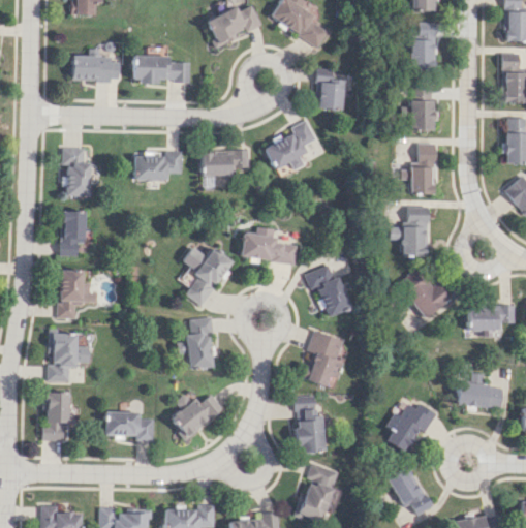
[(75,0),(75,16),(95,14),(94,1),(103,1),(102,0),(75,0)]
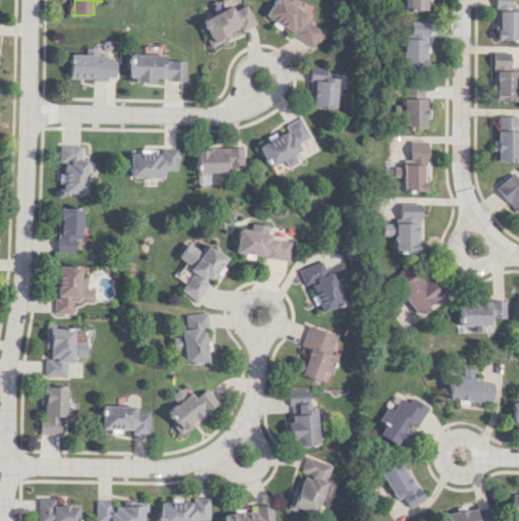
[(325,31),(308,20),(311,15),(297,8),(301,0),(277,0),(267,18),(316,47),(325,31)]
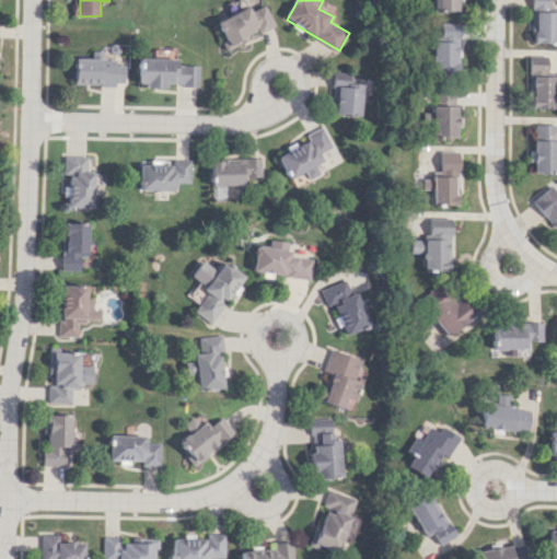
[(460,0),(434,0),(434,11),(460,11),(460,0)]
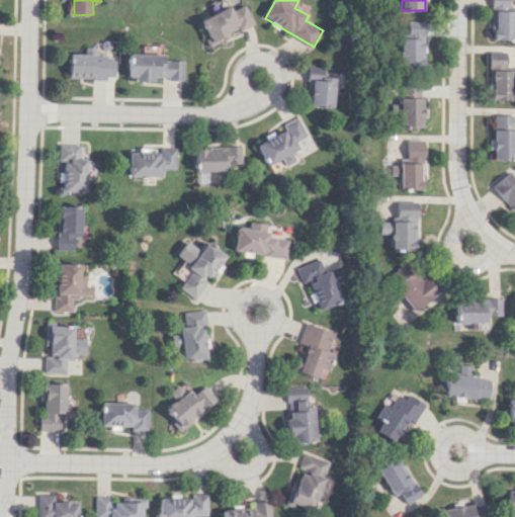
[(514,7),(510,7),(510,0),(494,0),(493,40),(514,40),(514,7)]
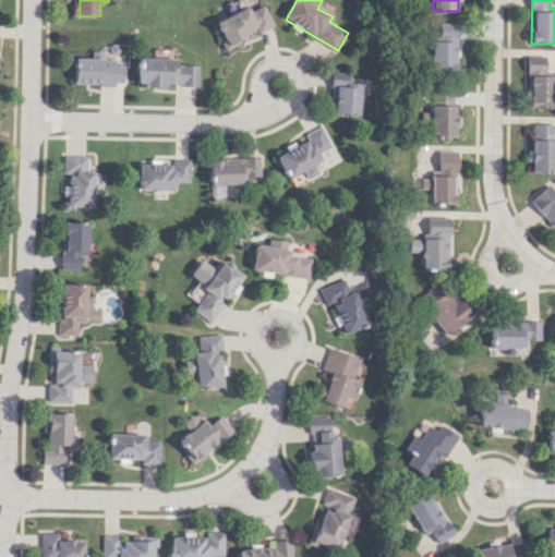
[(219,21),(230,48),(250,40),(248,35),(260,29),(262,34),(277,27),(267,5),(252,12),(250,8),(219,21)]
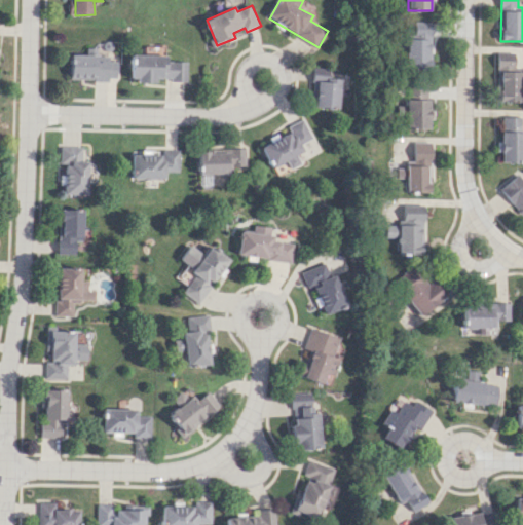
[(408,30),(407,69),(432,70),(433,31),(408,30)]
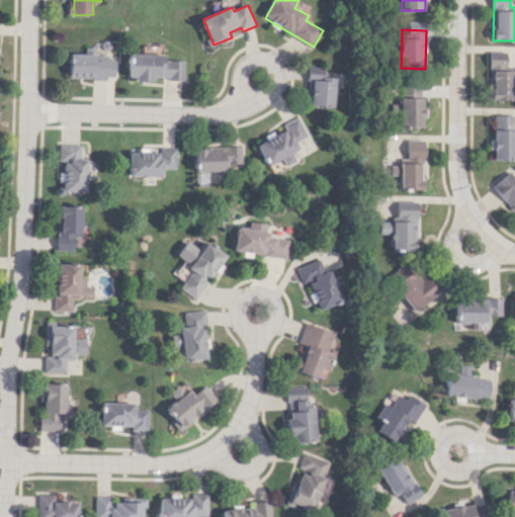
[(70,79),(108,80),(108,77),(116,78),(117,61),(109,61),(109,56),(96,56),(96,48),(87,48),(87,55),(71,55),(70,79)]
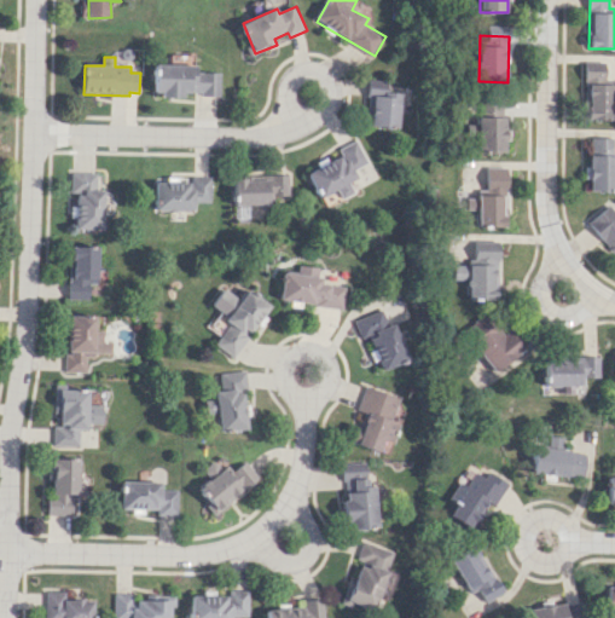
[(614,85),(607,85),(607,63),(587,63),(586,120),(614,121),(614,85)]
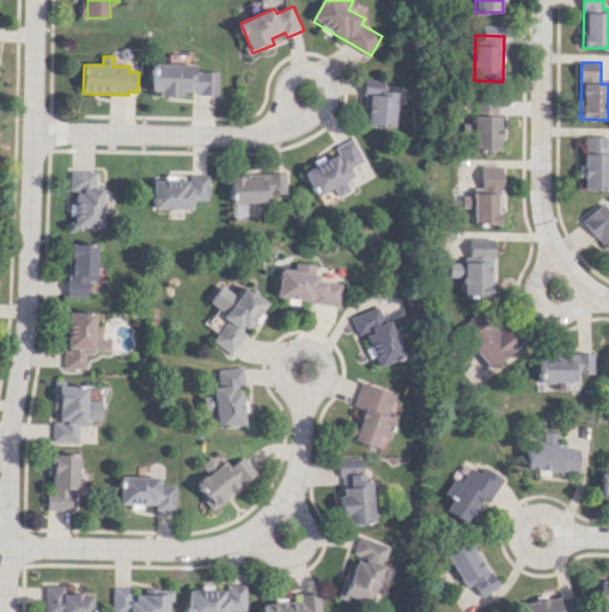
[(195,65),(154,65),(153,95),(220,96),(220,72),(195,72),(195,65)]
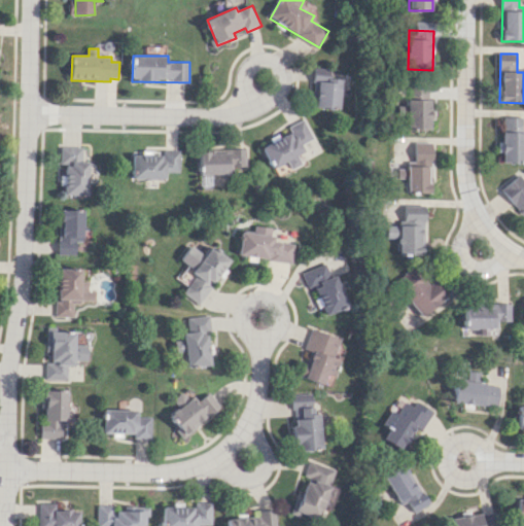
[(344,77),(316,76),(315,108),(342,109),(344,77)]
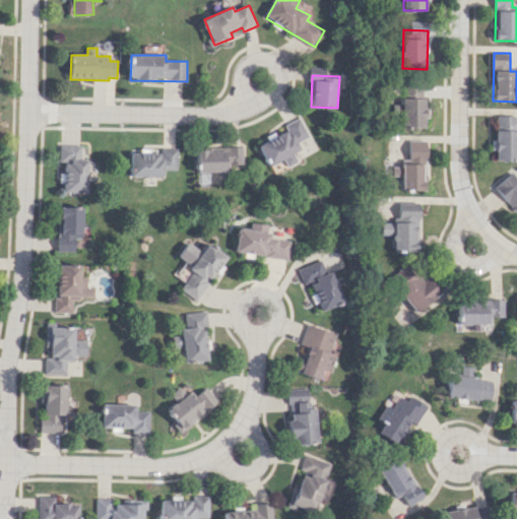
[(424,84),(401,84),(402,129),(424,128),(424,84)]
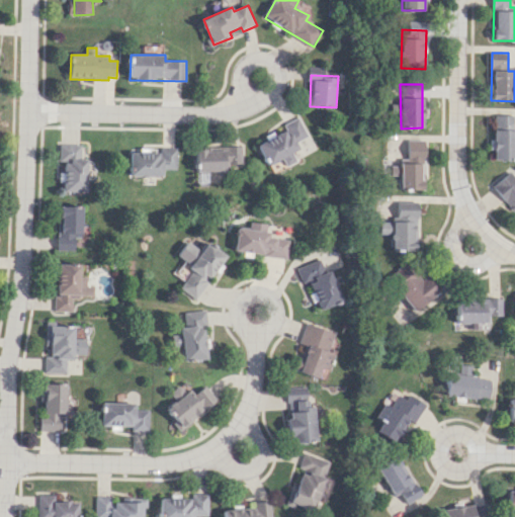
[(514,116),(495,115),(495,140),(492,140),(492,160),(514,161),(514,116)]
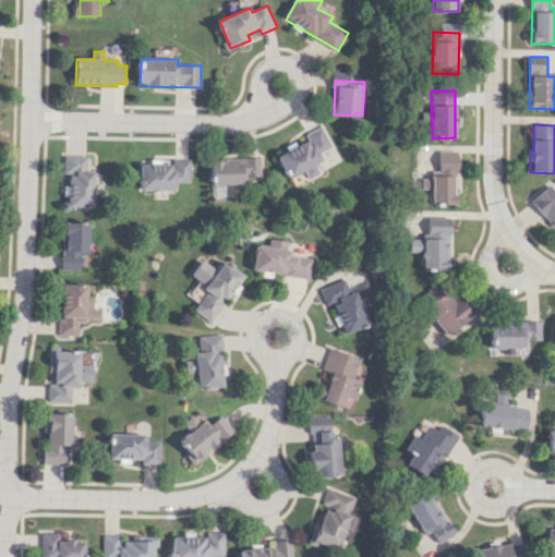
[(334,148),(325,126),(306,135),(310,142),(280,155),(291,179),(306,171),(311,180),(323,174),(317,165),(325,161),(322,154),(334,148)]
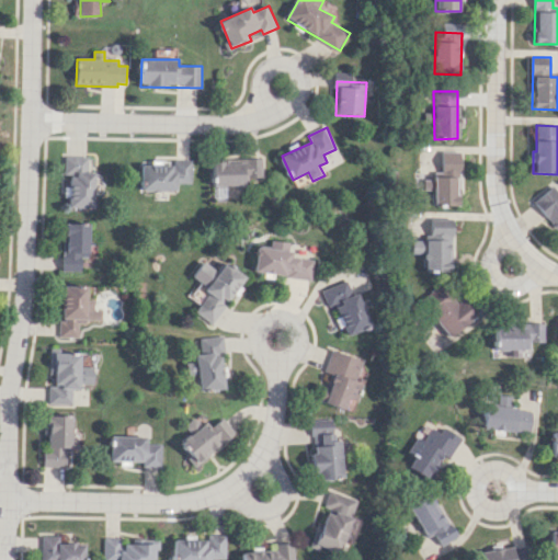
[(457,207),(459,152),(441,152),(440,173),(433,173),(432,206),(457,207)]
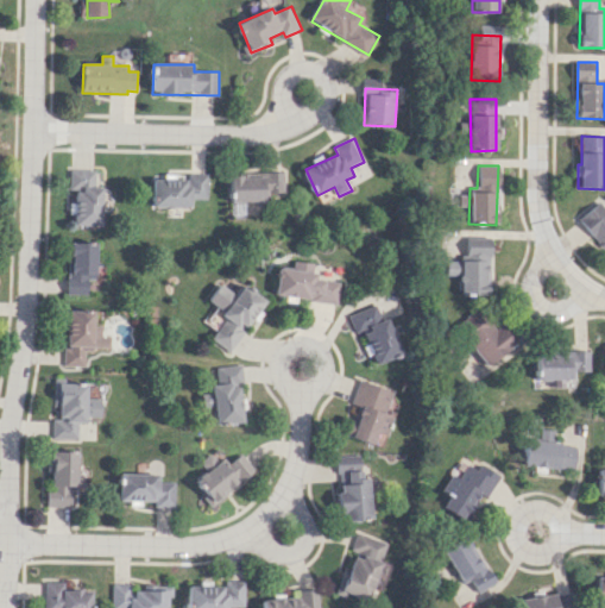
[(74,226),(104,227),(105,211),(113,211),(113,189),(102,189),(102,170),(74,170),(73,205),(74,205),(74,226)]
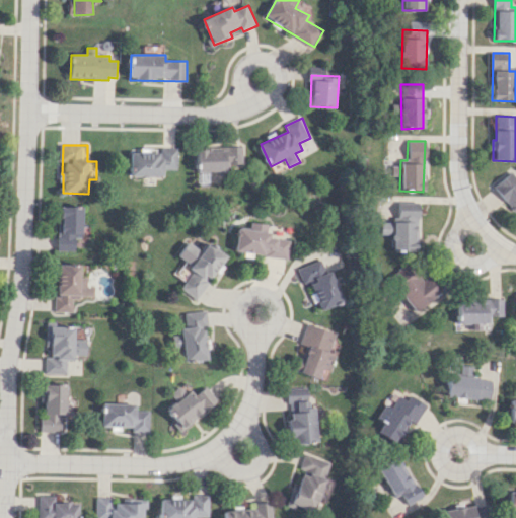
[(178,148),(162,148),(162,151),(132,152),(132,177),(165,176),(164,170),(179,169),(178,148)]
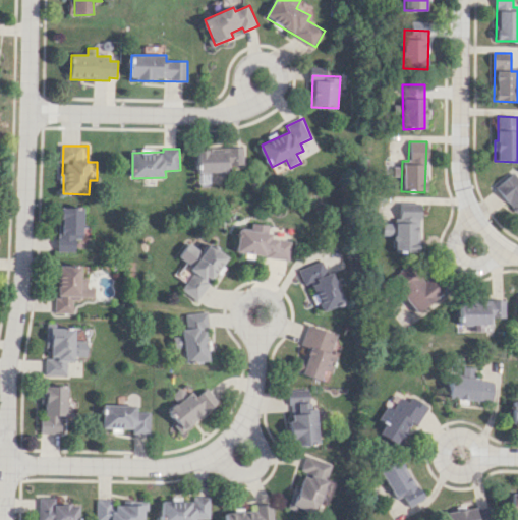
[(245,149),(198,151),(199,173),(235,172),(235,166),(246,165),(245,149)]
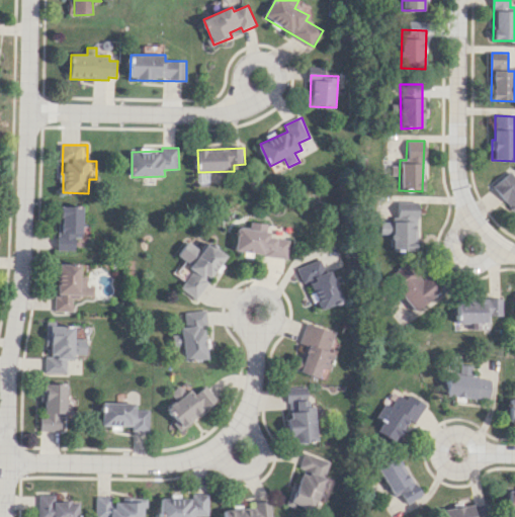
[(85,206),(62,206),(61,251),(77,251),(77,239),(84,239),(85,206)]
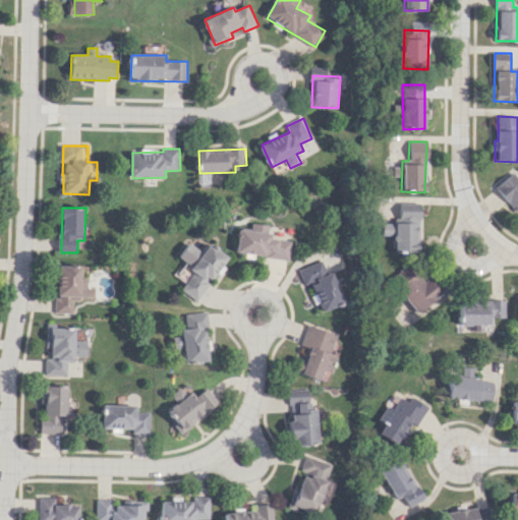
[(419,212),(396,212),(396,224),(382,224),(382,236),(393,236),(392,251),(418,252),(419,212)]
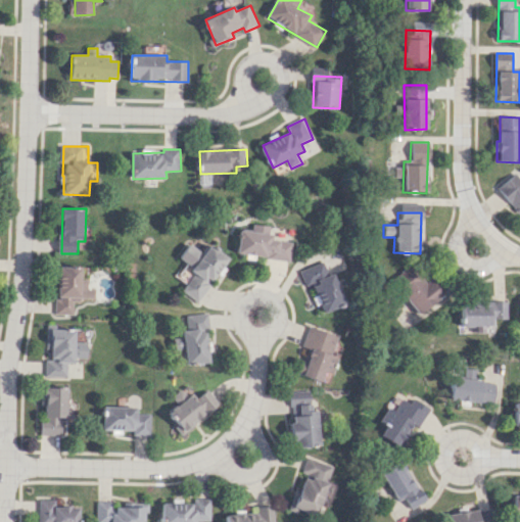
[(241,230),(238,255),(292,261),(294,242),(274,240),(275,227),(255,225),(254,232),(241,230)]
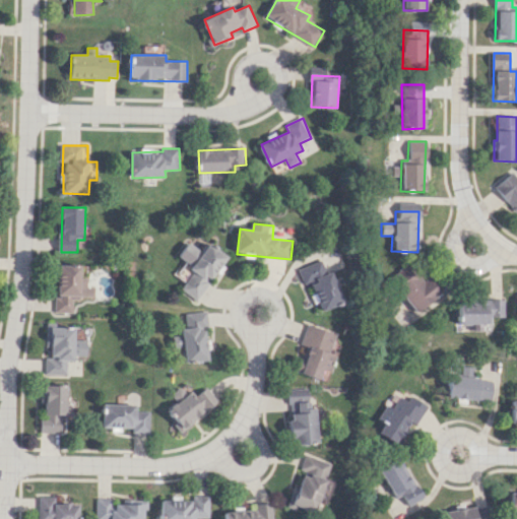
[(198,301),(230,256),(210,243),(204,252),(191,243),(180,258),(197,269),(183,290),(198,301)]
